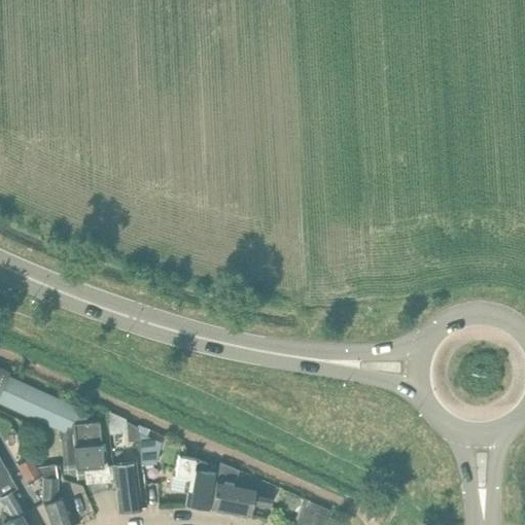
[(0,404),(67,434),(74,419),(78,410),(9,379),(10,374),(0,369),(0,404)]
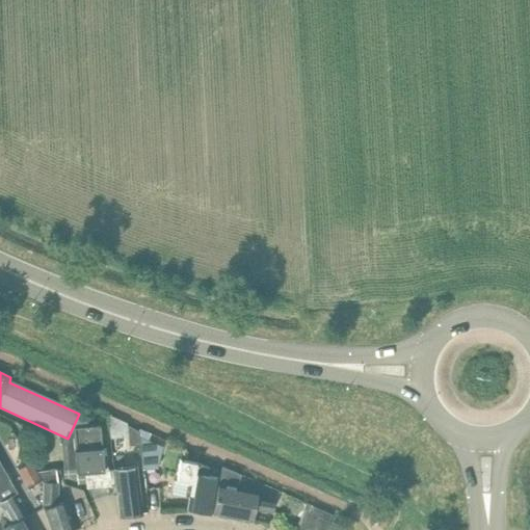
[(73,428),(78,474),(105,472),(101,426),(73,428)]
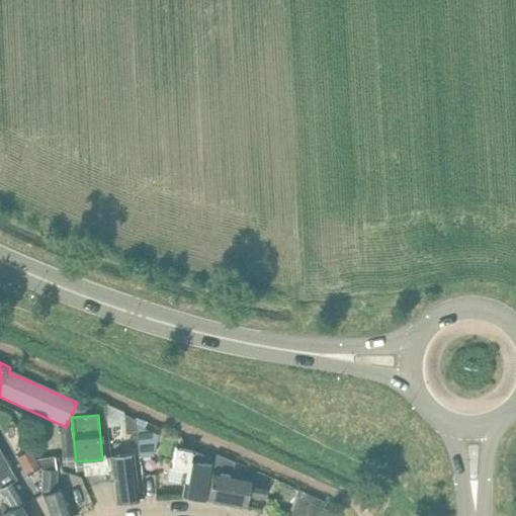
[(127,435),(138,434),(137,421),(124,416),(127,435)]
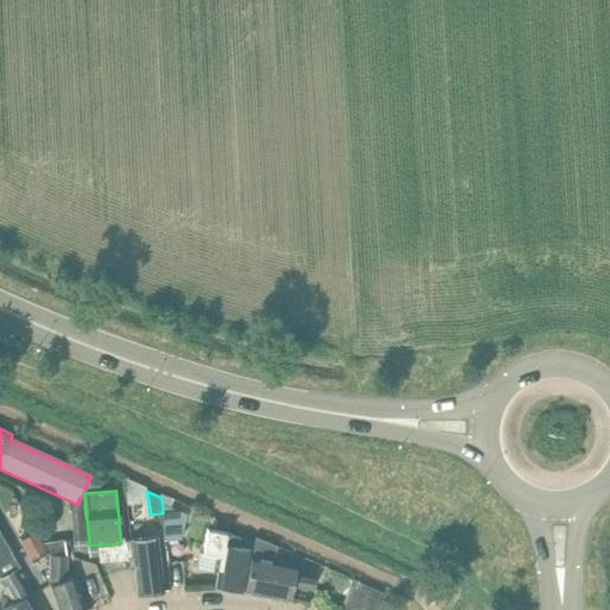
[(182,534),(190,517),(163,506),(168,543),(183,542),(182,534)]
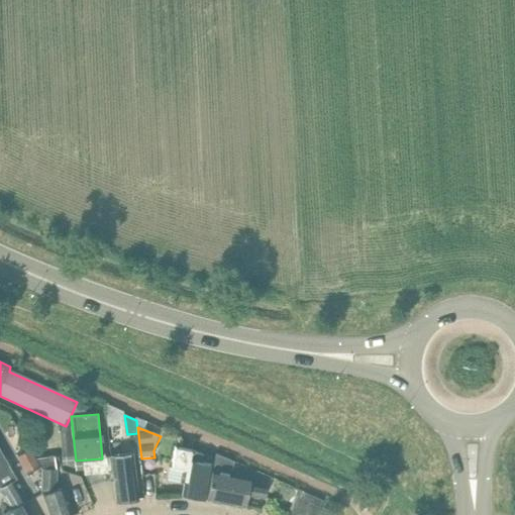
[(0,490),(1,490),(13,510),(6,514),(27,514),(22,506),(27,504),(15,482),(18,480),(8,462),(0,447),(0,490)]
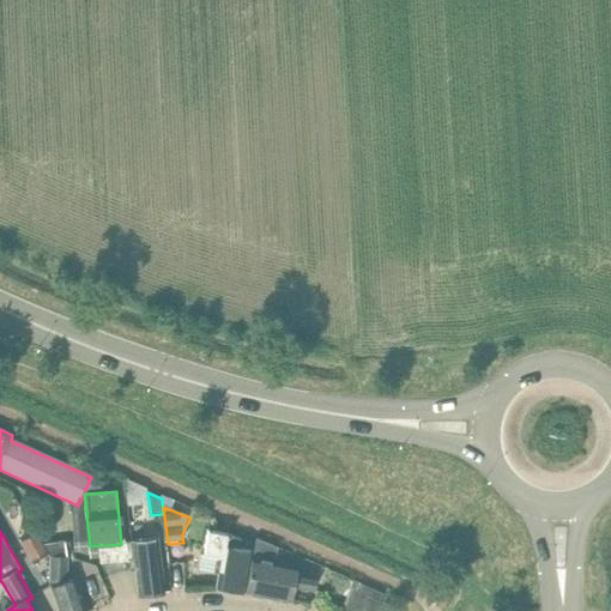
[(229,536),(211,532),(206,556),(219,558),(217,574),(221,574),(218,588),(247,594),(253,558),(254,552),(242,550),(243,542),(229,536)]
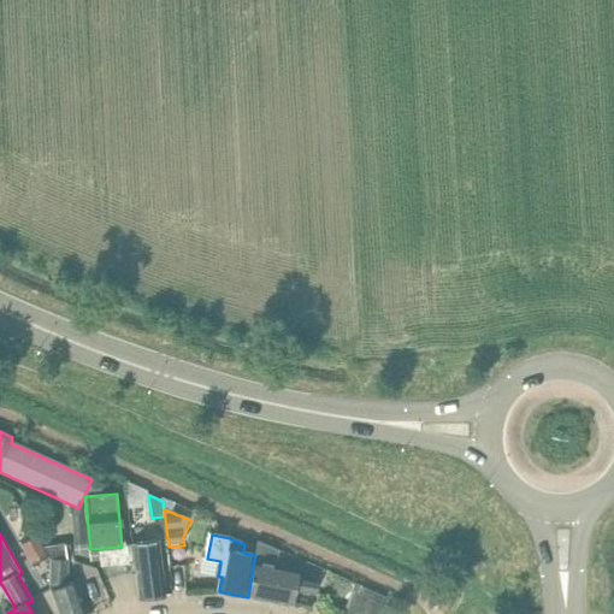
[(37,536),(23,544),(35,565),(48,558),(45,549),(37,536)]
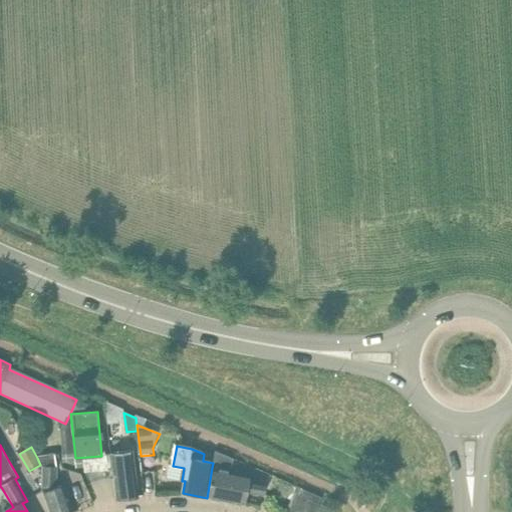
[(134,451),(111,454),(116,501),(140,498),(136,469),(134,451)]
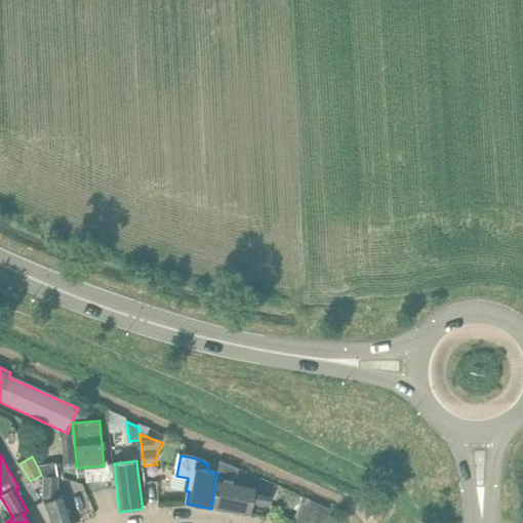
[(40,468),(38,468),(41,475),(45,477),(44,504),(47,513),(50,522),(75,522),(70,506),(67,495),(57,498),(58,477),(56,465),(40,467),(40,468)]
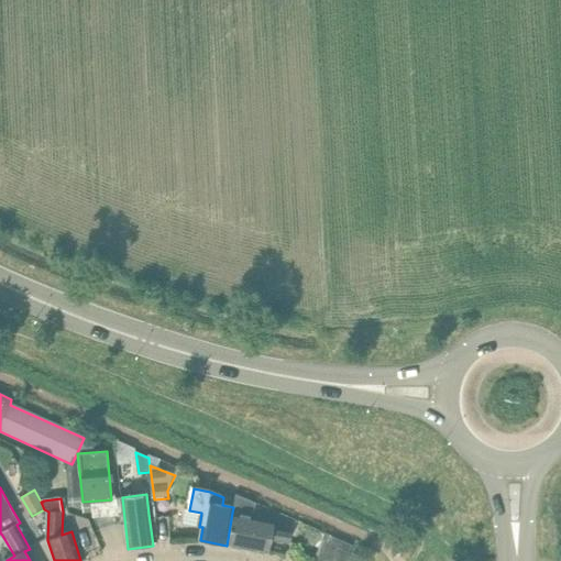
[(227,546),(268,553),(271,541),(289,545),(293,529),(279,527),(279,524),(274,523),(275,520),(232,513),(227,546)]
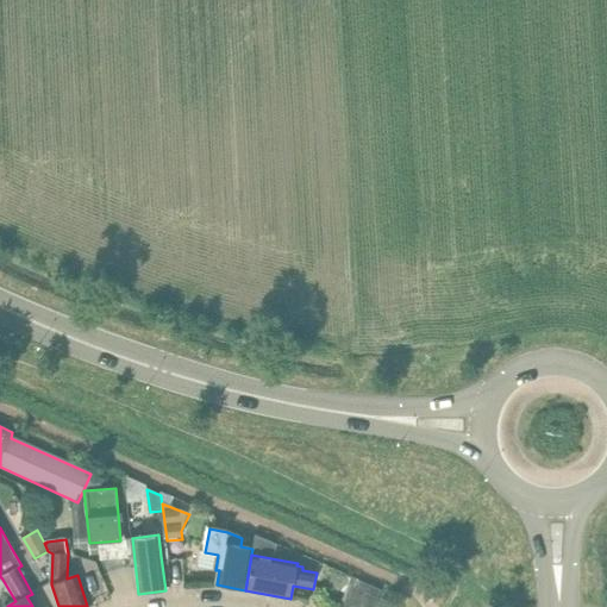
[(376,606),(381,598),(383,592),(361,582),(350,606),(376,606)]
